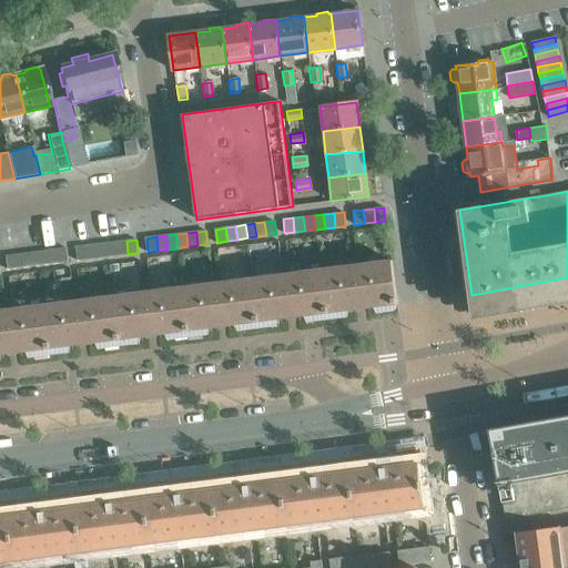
[(127,241),(117,242),(118,255),(128,254),(127,241)]
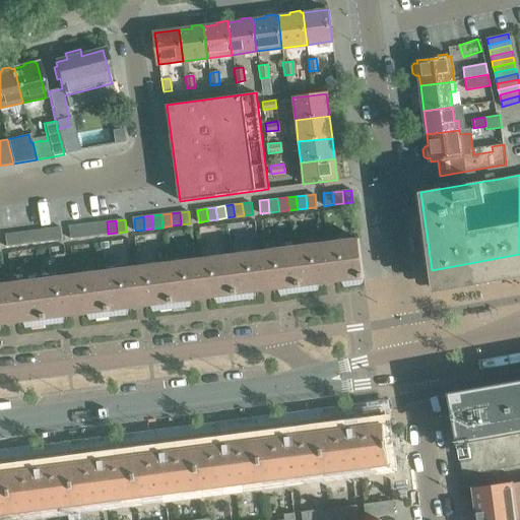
[(107,221),(98,222),(99,236),(108,234),(107,221)]
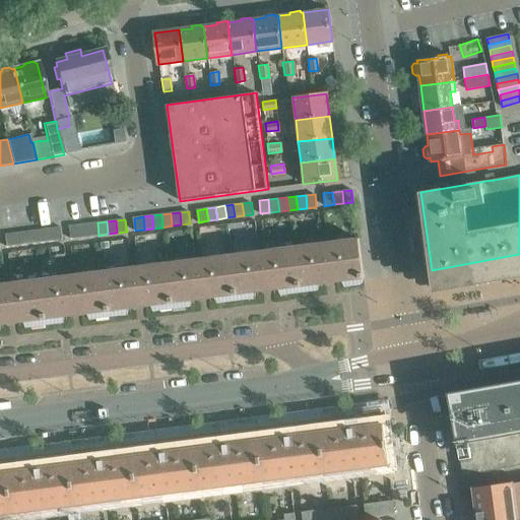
[(88,223),(89,237),(99,236),(98,222),(88,223)]
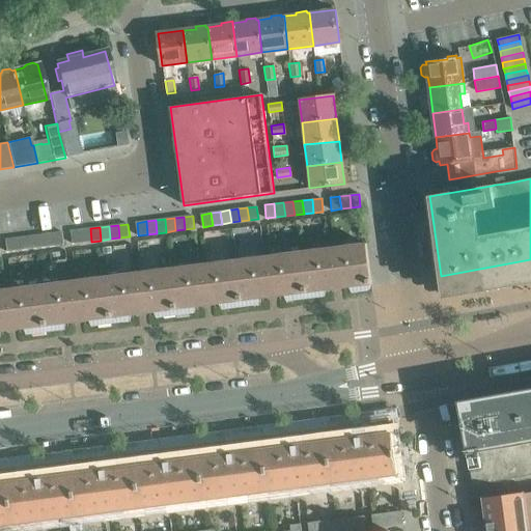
[(90,228),(80,230),(82,243),(91,242),(90,228)]
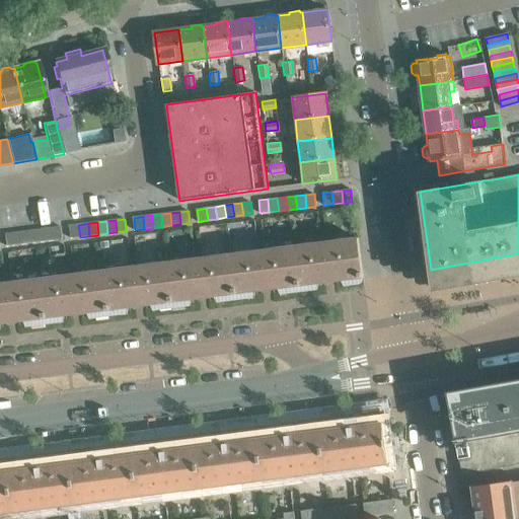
[(78,225),(69,226),(71,238),(80,237),(78,225)]
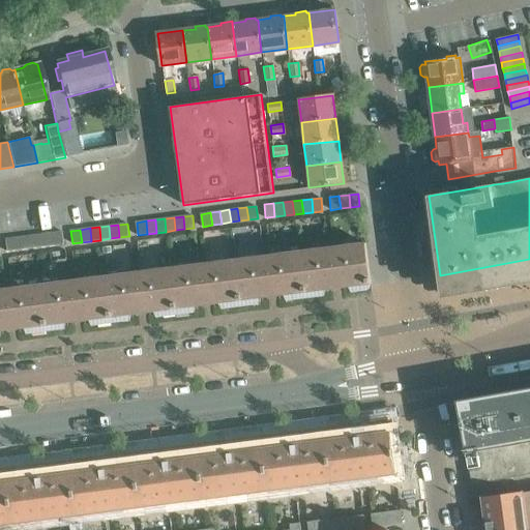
[(63,232),(54,233),(55,245),(64,244),(63,232)]
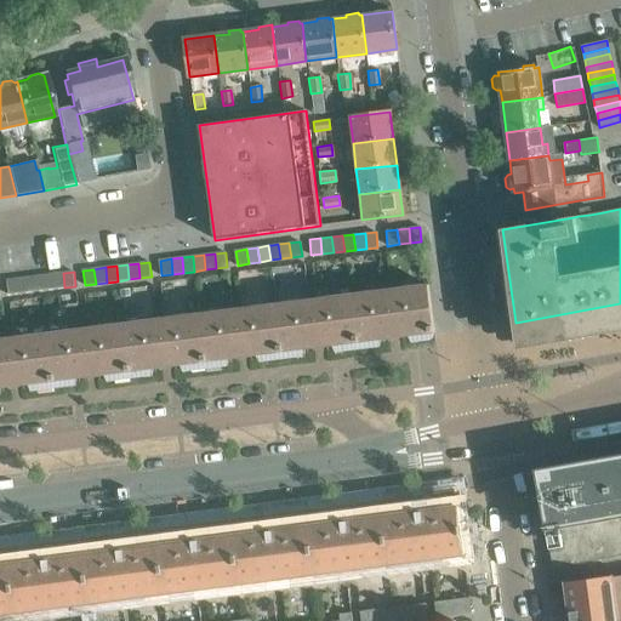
[(51,274),(53,289),(64,288),(63,273),(51,274)]
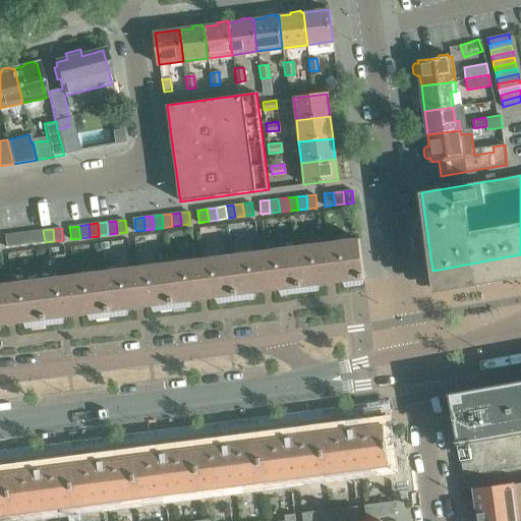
[(43,230),(34,231),(36,243),(45,242),(43,230)]
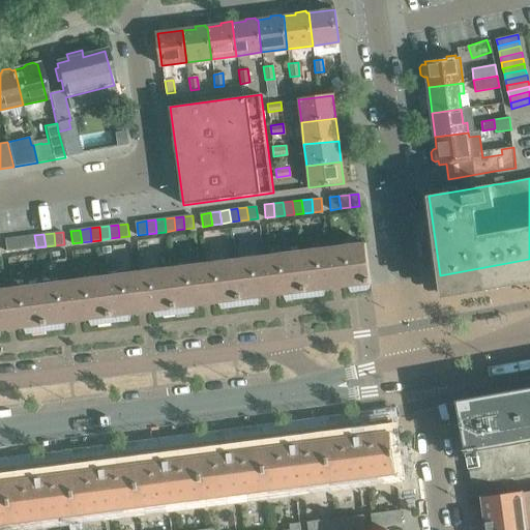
[(25,236),(27,249),(36,247),(34,235),(25,236)]
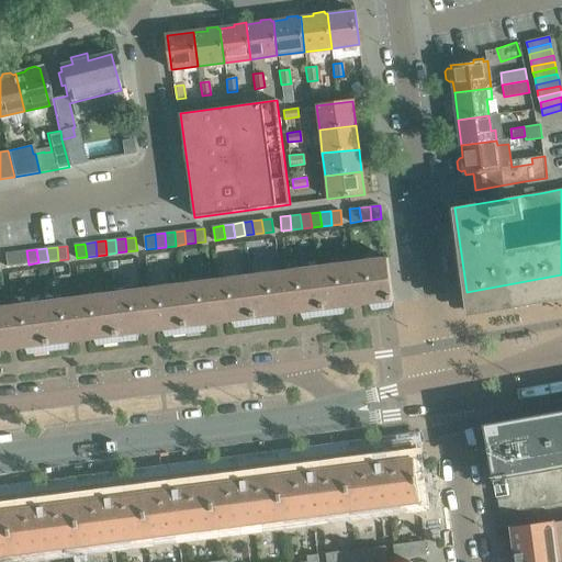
[(26,250),(17,253),(19,266),(29,265),(26,250)]
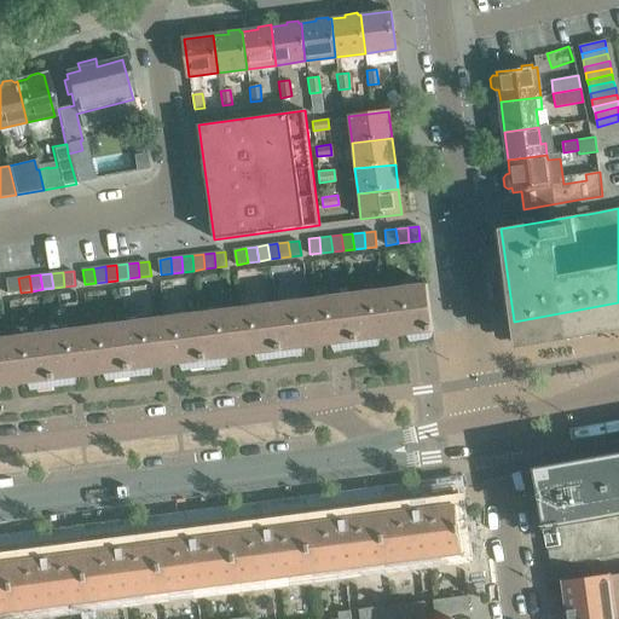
[(18,278),(7,279),(9,294),(21,293),(18,278)]
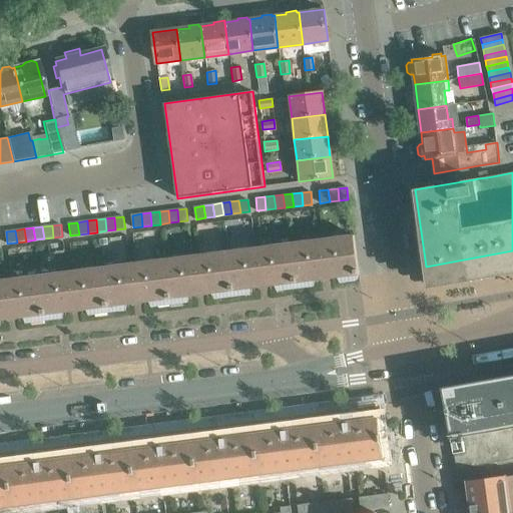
[(310,281),(332,278),(344,276),(346,281),(357,280),(358,275),(359,274),(354,235),(289,243),(295,288),(309,286),(310,281)]
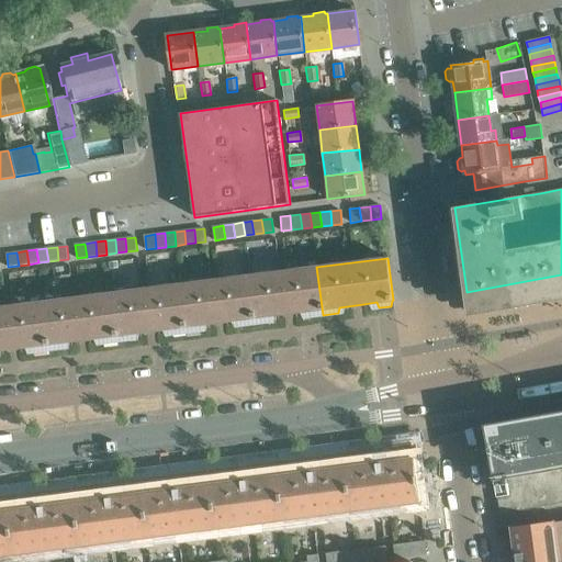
[(323,315),(316,267),(248,276),(254,324),(269,322),(270,316),(284,314),(307,311),(310,316),(323,315)]
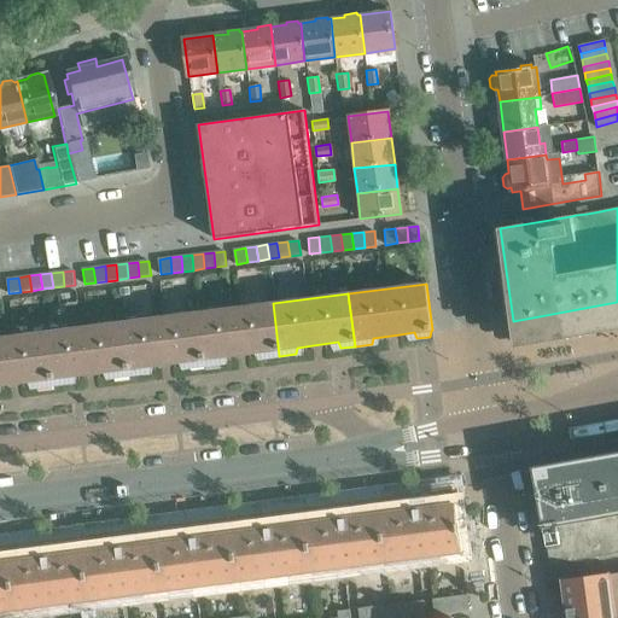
[(279,356),(273,303),(199,313),(205,365),(221,363),(222,357),(249,354),(263,351),(264,357),(279,356)]
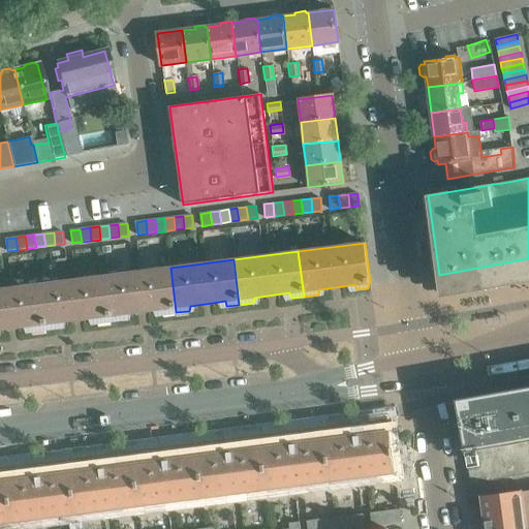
[(176,312),(170,268),(105,276),(112,320),(124,319),(125,314),(148,311),(160,309),(162,314),(176,312)]
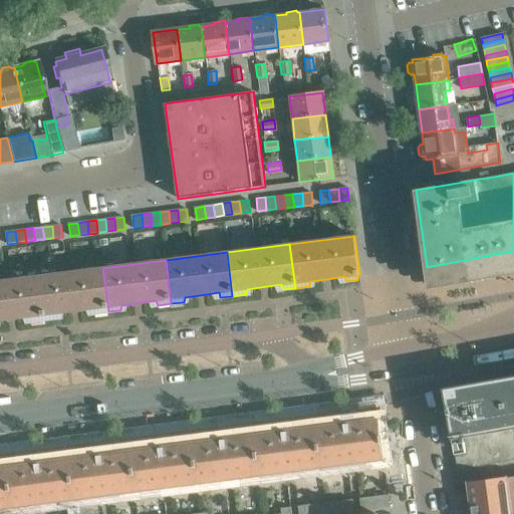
[(108,311),(102,268),(39,276),(45,319),(58,318),(58,313),(80,310),(92,308),(94,313),(108,311)]
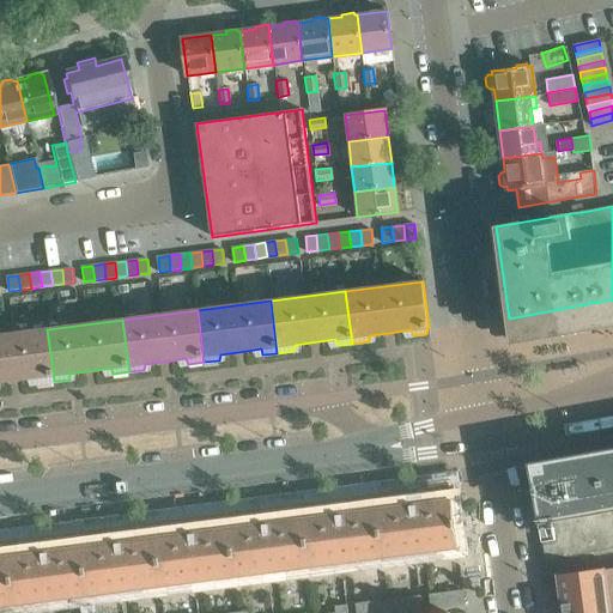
[(54,381),(47,329),(0,334),(0,382),(20,380),(36,377),(38,383),(54,381)]
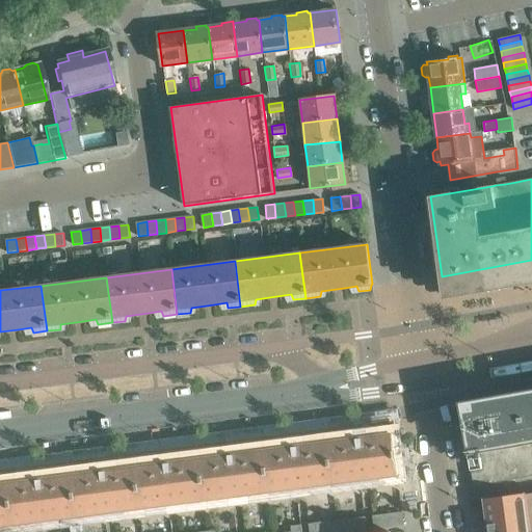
[(473,486),(531,476),(531,405),(461,419),(473,486)]
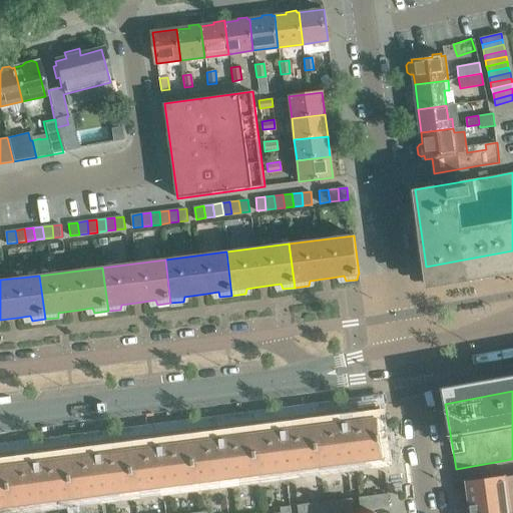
[(314,426),(319,467),(383,459),(378,418),(314,426)]
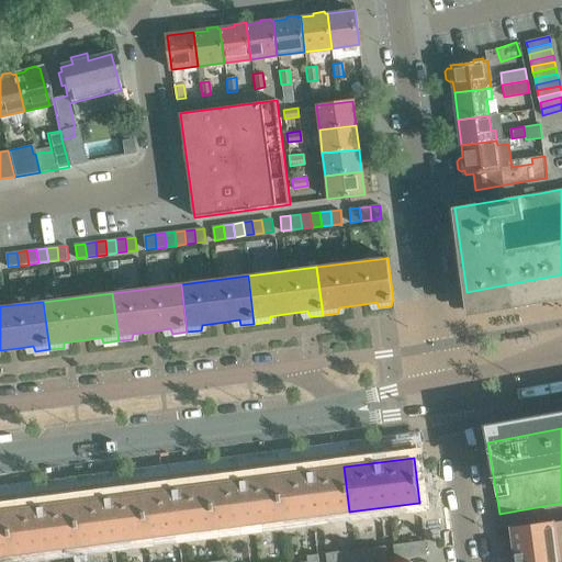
[(344,467),(276,475),(281,520),(349,512),(344,467)]
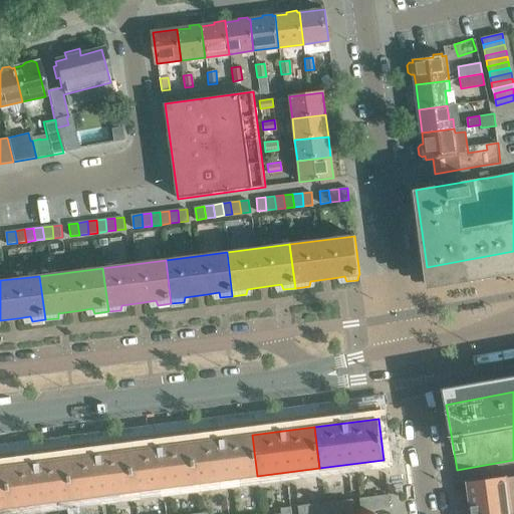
[(193,443),(197,484),(257,476),(252,435),(193,443)]
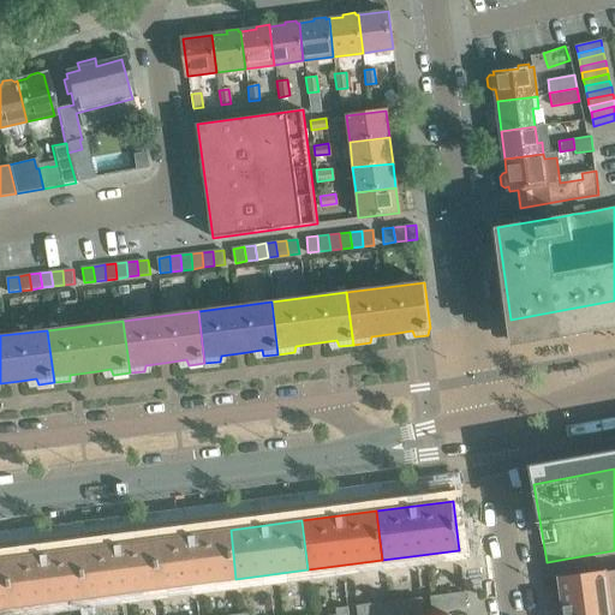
[(231,530),(156,539),(161,589),(236,579),(231,530)]
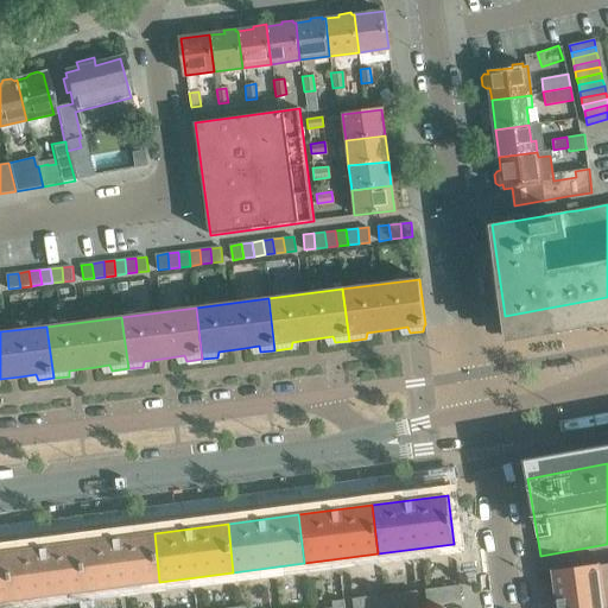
[(81,543),(87,591),(159,582),(154,533),(81,543)]
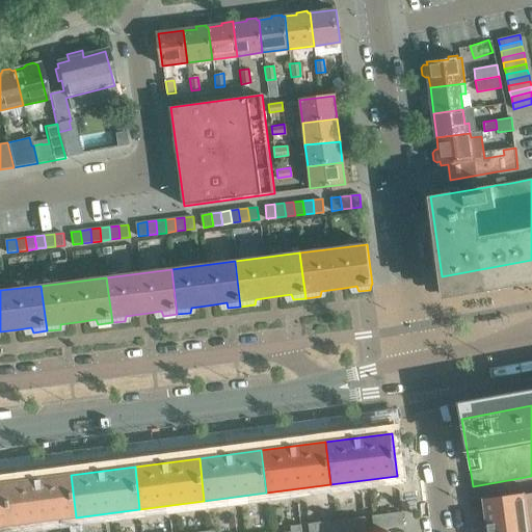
[(71,475),(6,483),(11,526),(76,517),(71,475)]
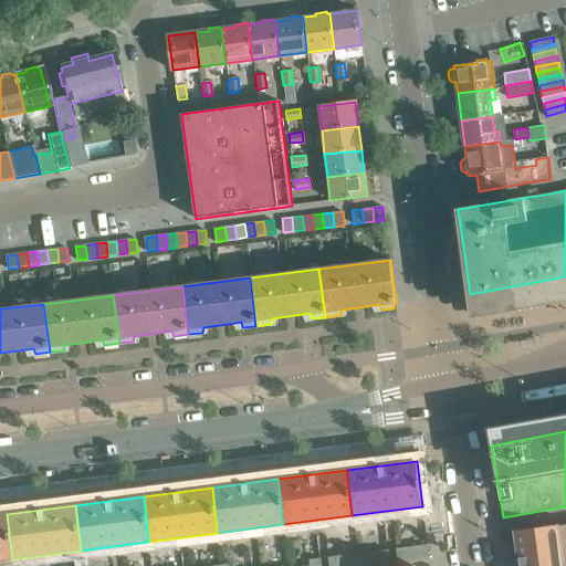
[(0,514),(0,559),(12,559),(7,514),(0,514)]
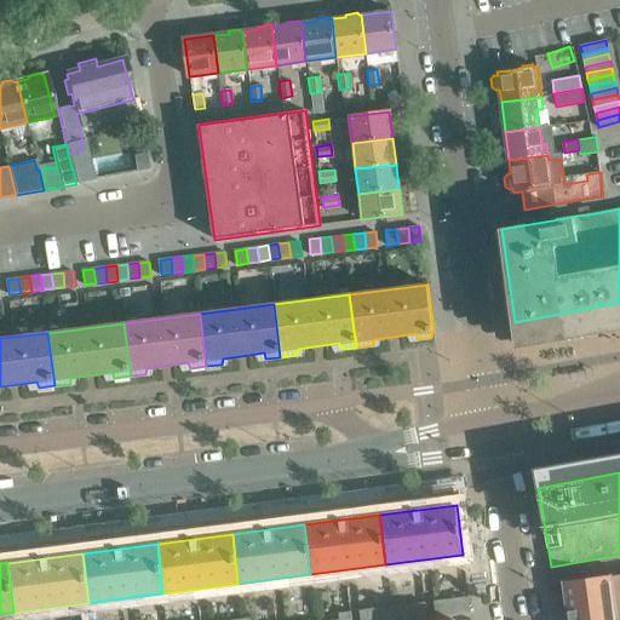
[(619,619),(619,574),(563,583),(568,619),(619,619)]
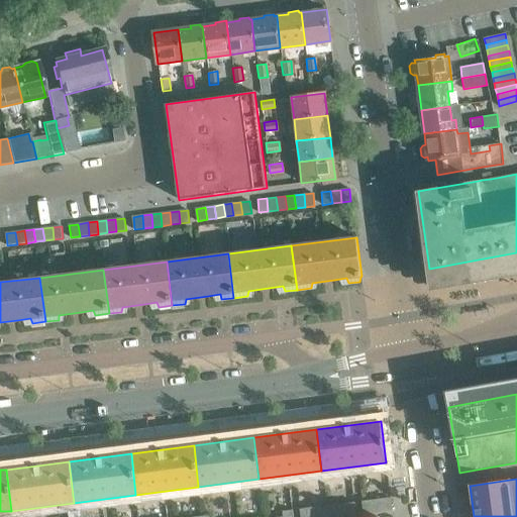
[(382,511),(391,510),(390,498),(381,499),(382,511)]
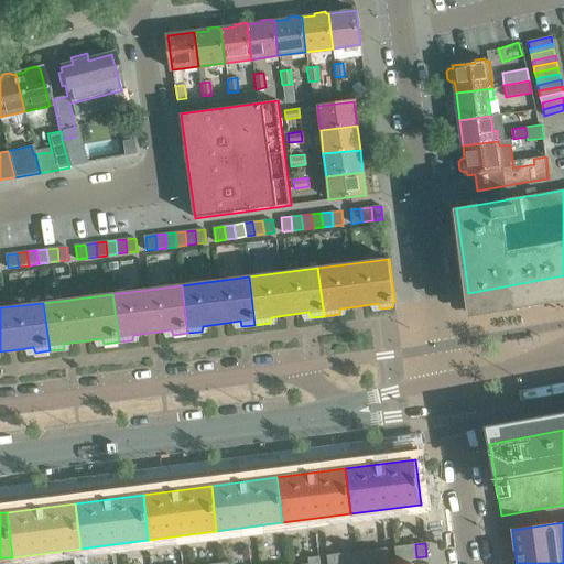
[(415,544),(404,545),(407,560),(416,557),(415,544)]
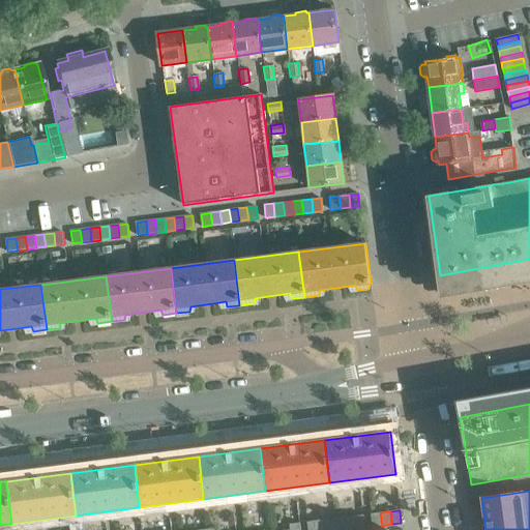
[(373,527),(382,526),(380,512),(371,514),(373,527)]
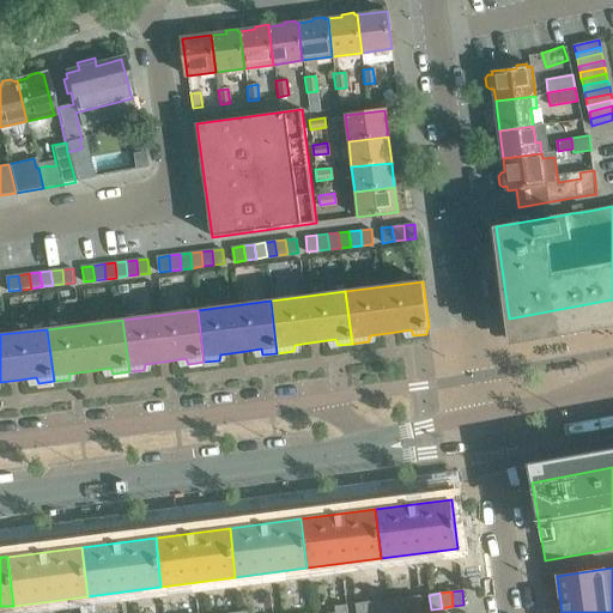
[(420,596),(410,598),(412,612),(423,611),(420,596)]
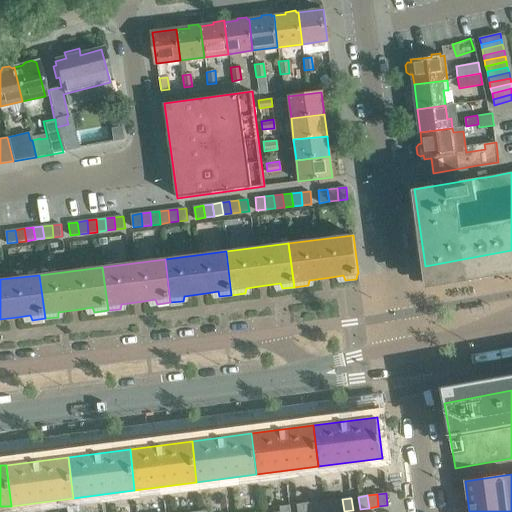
[(335,511),(344,511),(342,499),(333,500),(335,511)]
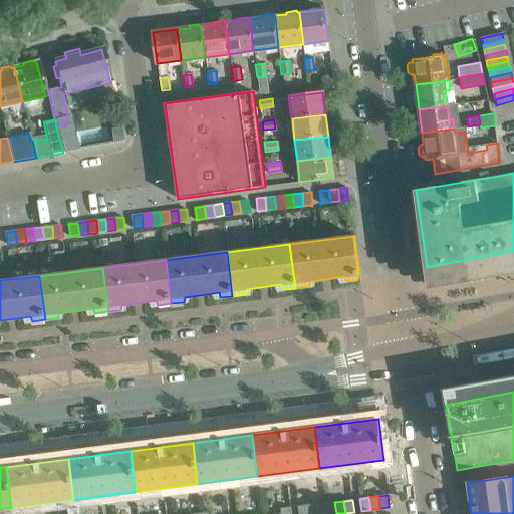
[(334,502),(325,503),(326,513),(335,513),(336,513),(334,502)]
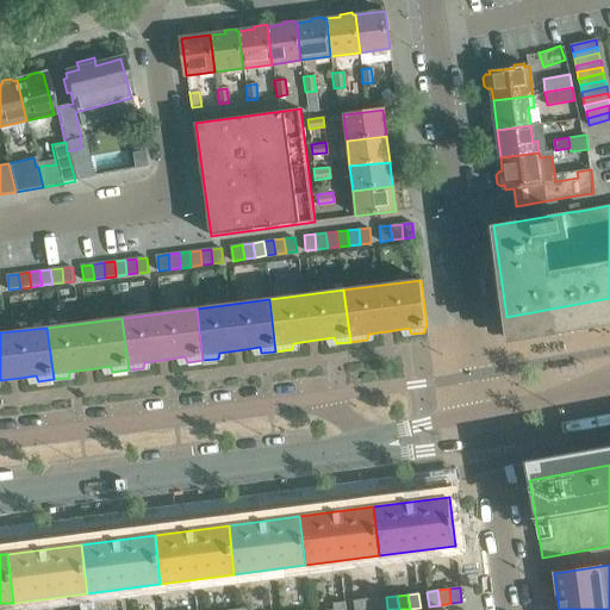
[(377,609),(387,609),(386,597),(375,598),(377,609)]
